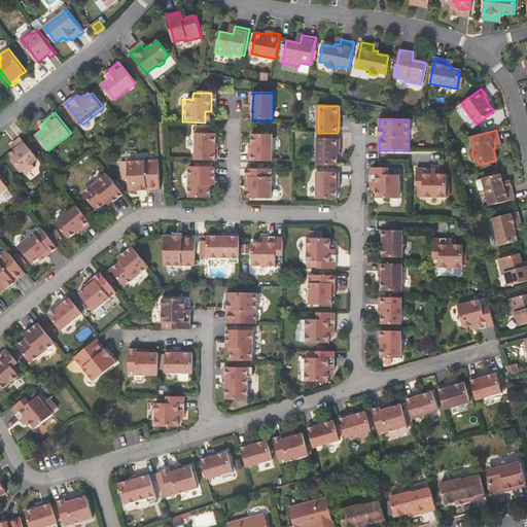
[(215,161),(215,145),(215,135),(211,135),(195,134),(195,161),(215,161)]
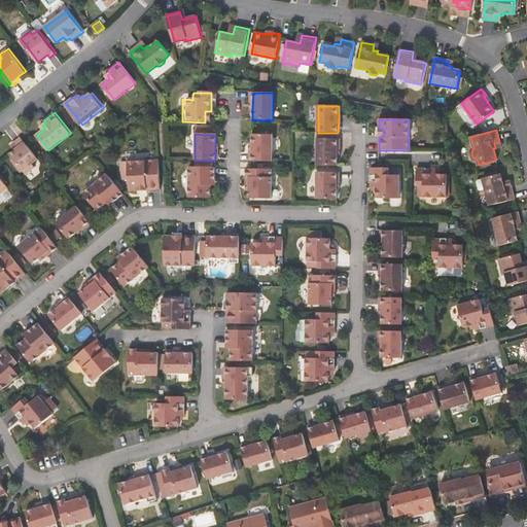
[(252,145),(251,162),(272,162),(272,136),(252,135),(252,145)]
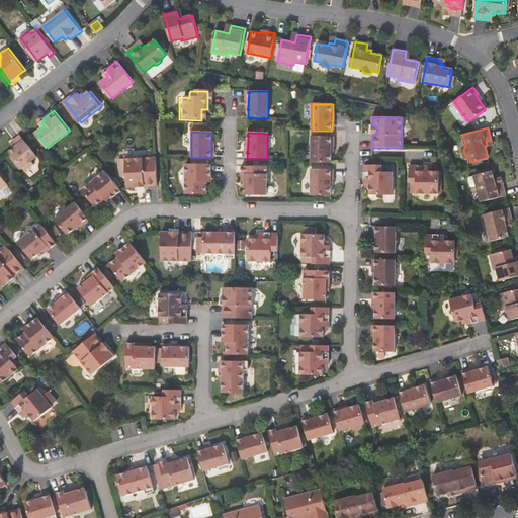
[(21,135),(15,140),(19,145),(15,147),(10,151),(13,155),(23,167),(25,170),(35,163),(32,160),(38,156),(21,135)]
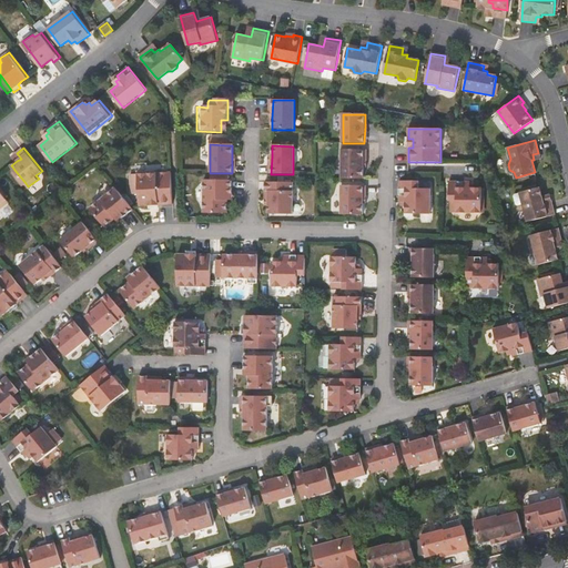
[(364,179),(364,168),(364,150),(343,150),(342,179),(363,179),(364,179)]
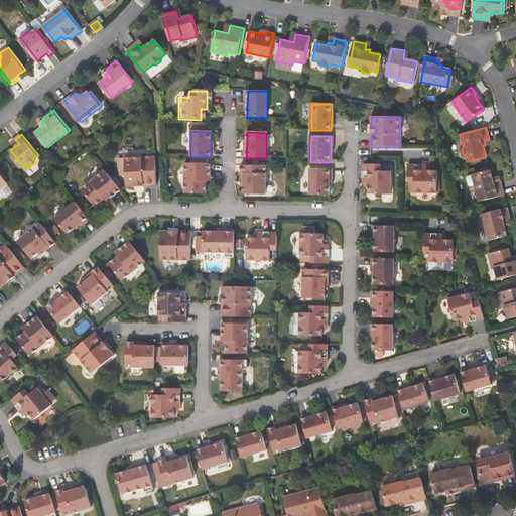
[(23,166),(13,154),(10,156),(20,169),(23,166)]
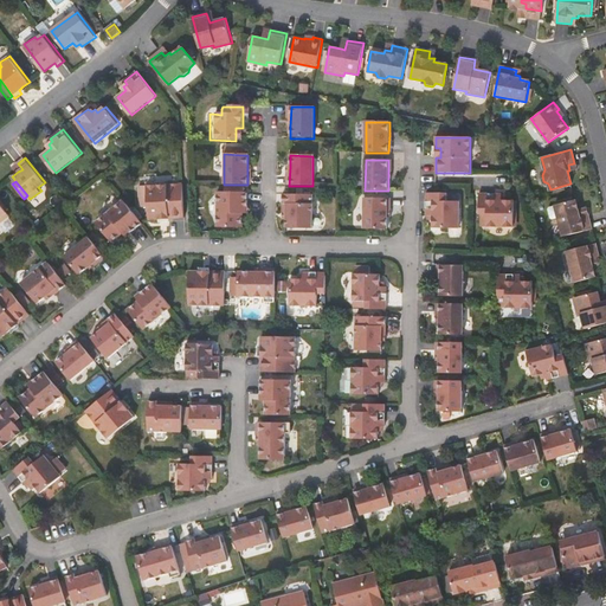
[(168,214),(169,219),(185,219),(182,185),(147,187),(148,195),(149,213),(149,220),(159,220),(159,216),(168,214)]
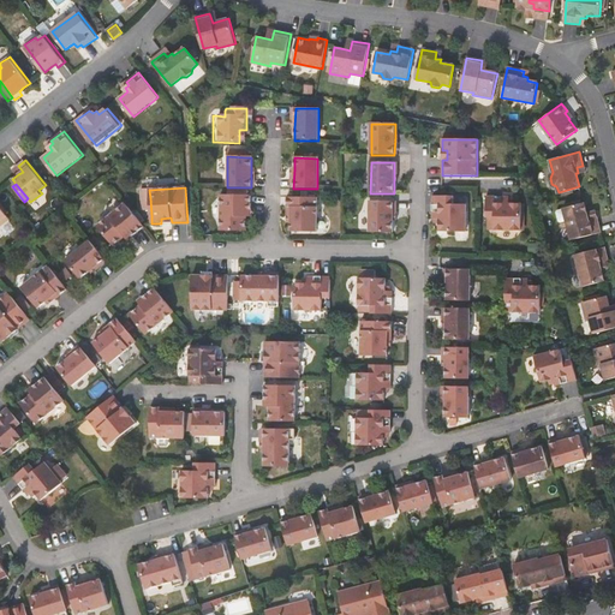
[(246,231),(246,216),(246,210),(251,210),(251,196),(249,196),(227,196),(221,196),(221,231),(246,231)]
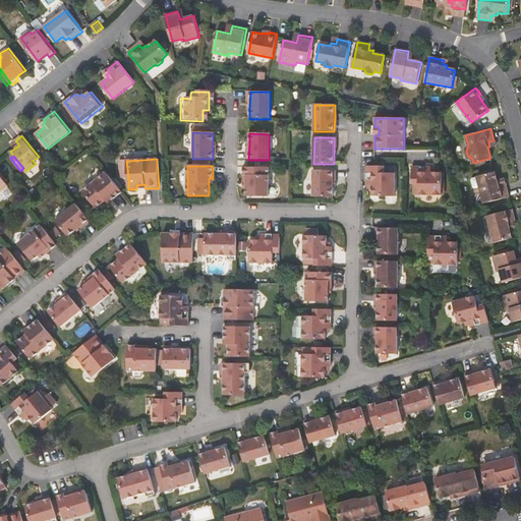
[(371,185),(370,188),(371,196),(394,196),(394,174),(384,174),(384,167),(374,166),(366,166),(365,185),(367,185),(371,185)]
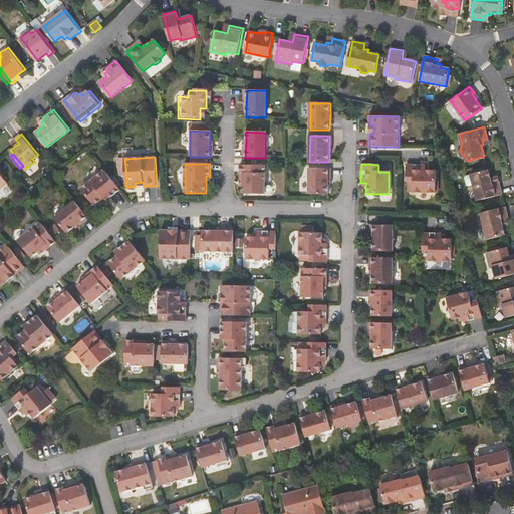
[(424,170),(424,166),(424,164),(407,164),(406,182),(413,182),(413,192),(435,192),(435,170),(429,170),(424,170)]
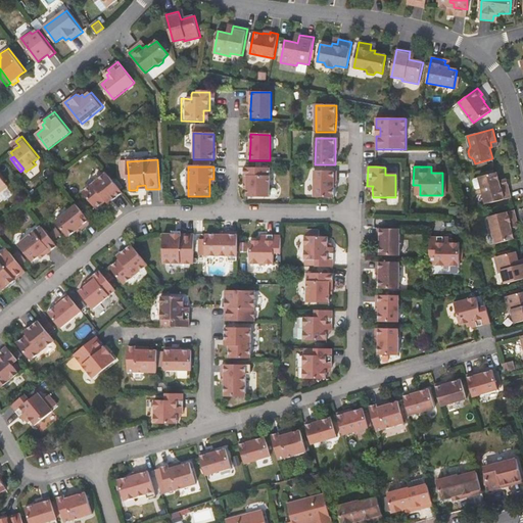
[(9,180),(0,168),(0,174),(6,182),(9,180)]
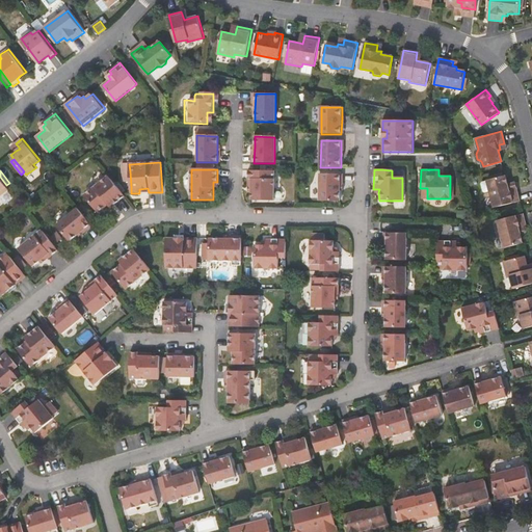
[(248,170),(248,184),(253,184),(251,192),(251,201),(274,201),(274,170),(248,170)]
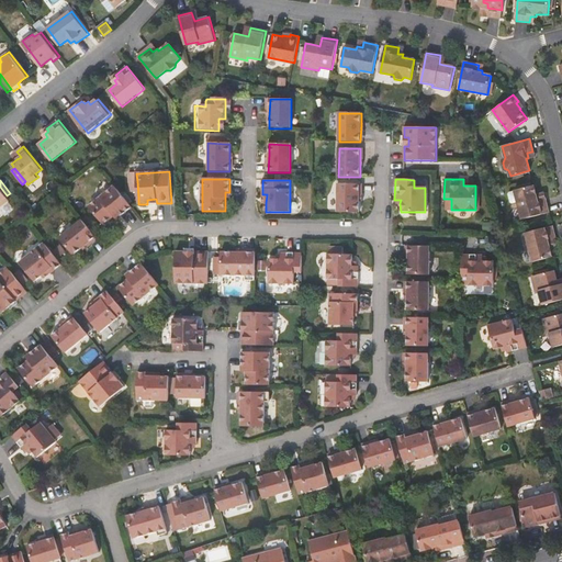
[(359,212),(359,201),(360,183),(338,183),(337,211),(359,212)]
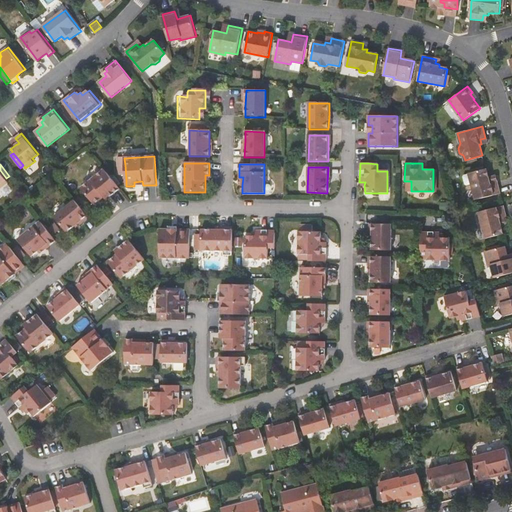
[(111,197),(120,189),(104,169),(81,188),(94,205),(104,197),(108,193),(111,197)]
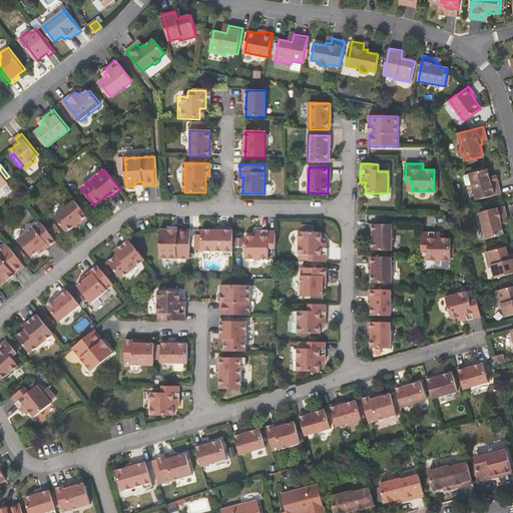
[(493,180),(492,177),(489,177),(487,169),(469,173),(477,199),(501,193),(497,179),(493,180)]
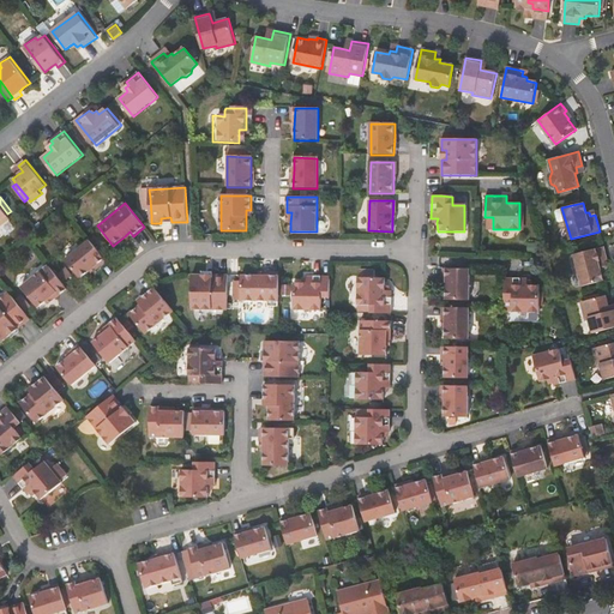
[(0,224),(10,217),(7,214),(0,204),(0,224)]
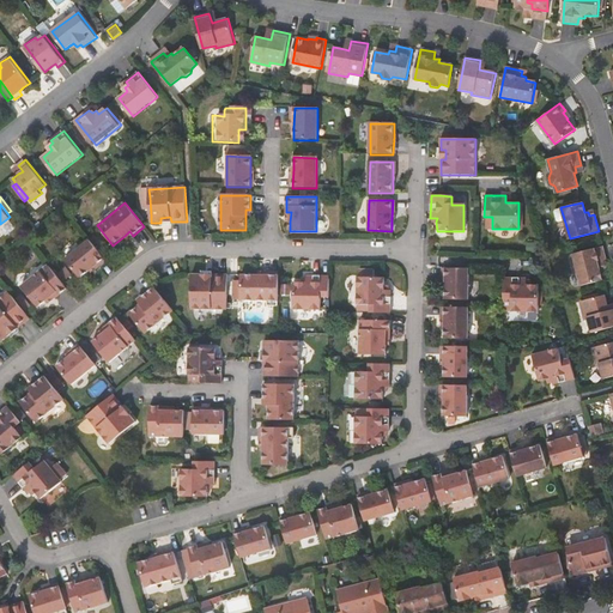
[(86,267),(102,255),(86,236),(62,256),(77,274),(86,267)]
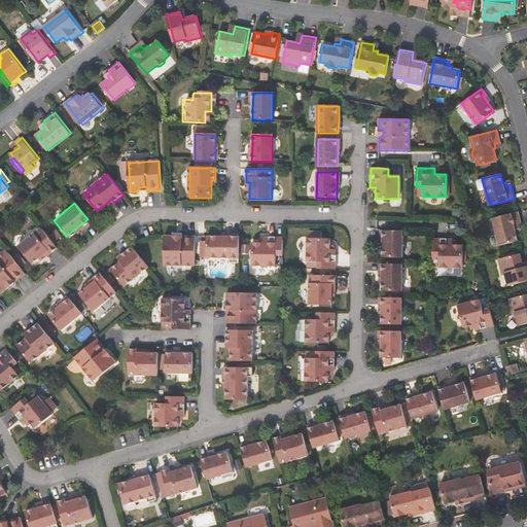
[(515,233),(518,232),(517,227),(521,226),(518,212),(492,218),(499,245),(517,241),(515,233)]
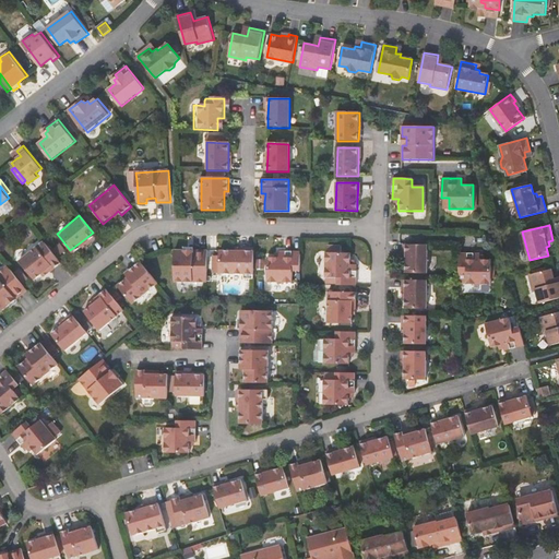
[(81,246),(95,235),(93,233),(79,244),(81,246)]
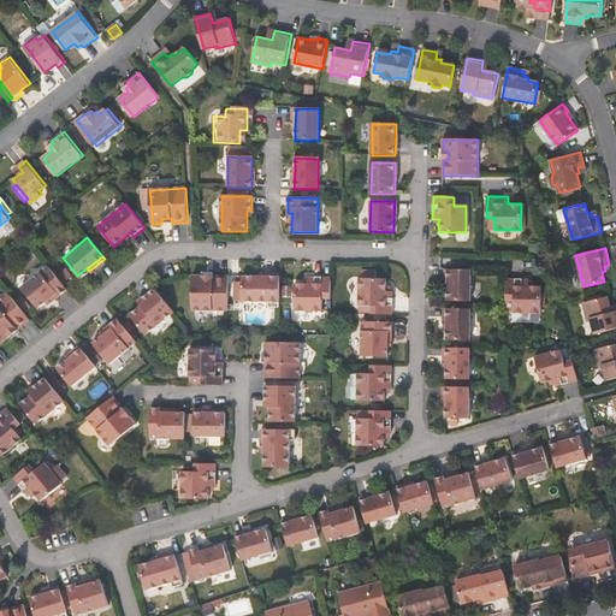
[(57,298),(67,290),(48,266),(21,289),(37,308),(45,302),(53,296),(55,300),(57,298)]
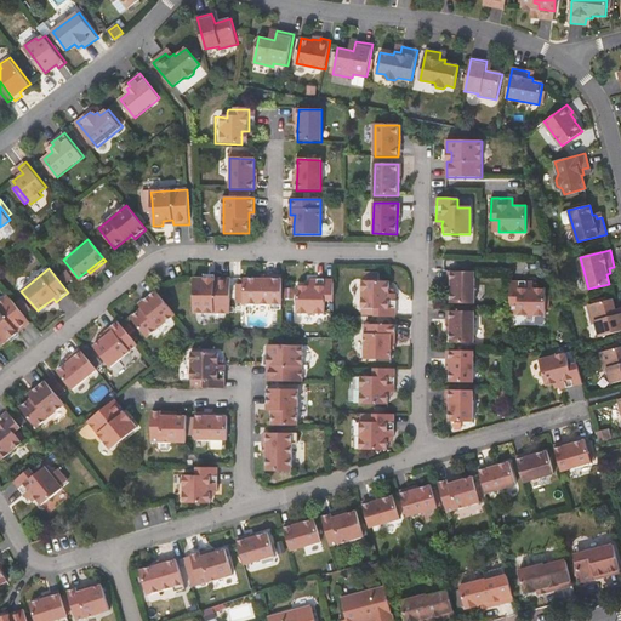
[(450,272),(450,291),(450,303),(473,305),(474,273),(450,272)]
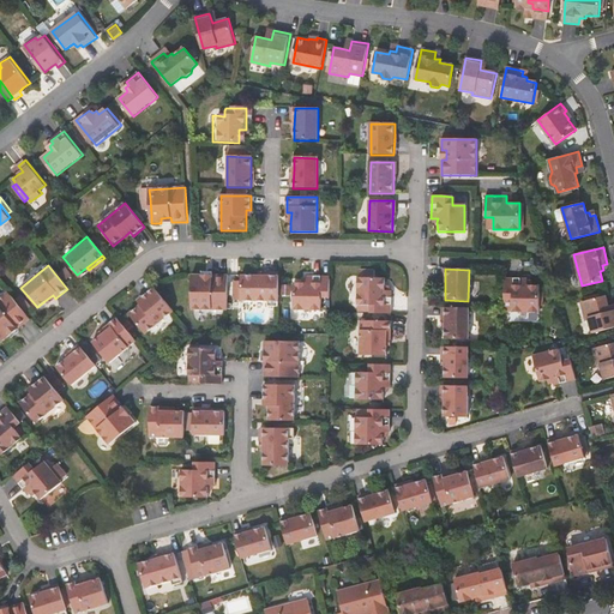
[(203,281),(203,276),(192,276),(191,311),(228,311),(228,276),(212,276),(212,281),(203,281)]
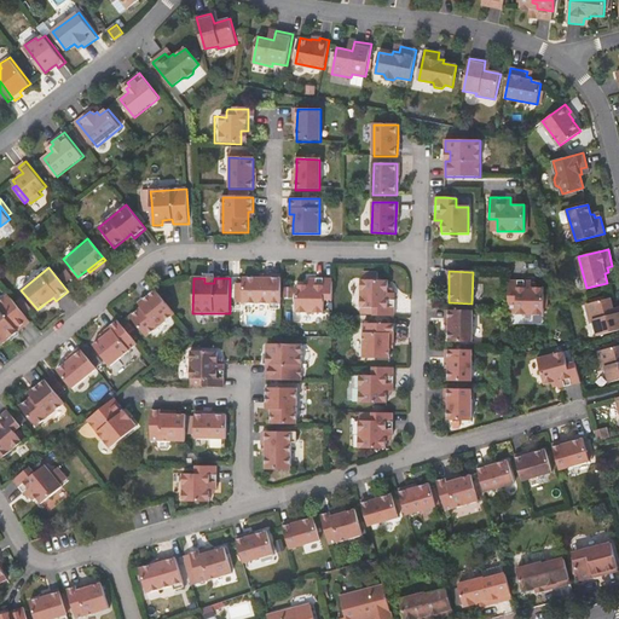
[(281,279),(262,279),(244,278),(244,284),(244,302),(243,304),(271,305),(271,310),(281,310),(281,279)]
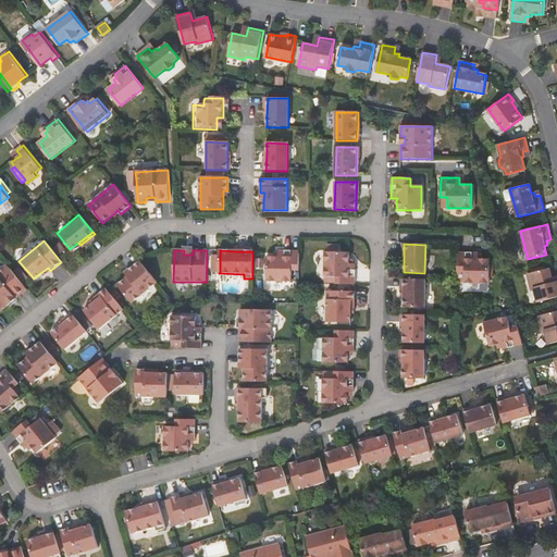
[(279,257),(274,257),(267,257),(267,281),(291,281),(291,270),(298,271),(299,263),(299,251),(279,251),(279,252),(279,257)]
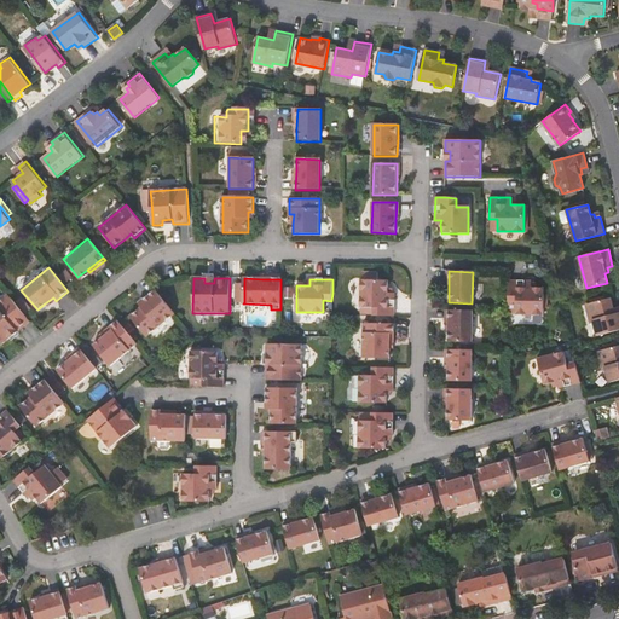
[(388,295),(388,290),(388,281),(362,281),(362,307),(374,307),(372,316),(394,316),(394,295),(393,295),(388,295)]
